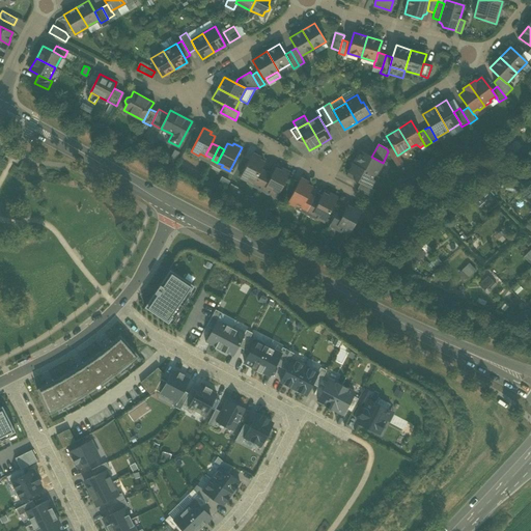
[(397,156),(392,146),(387,149),(388,151),(397,166),(402,163),(397,156)]
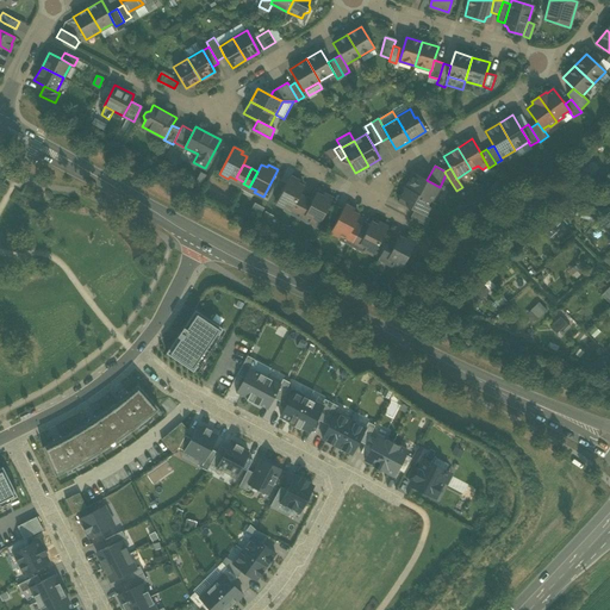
[(414,173),(406,188),(431,201),(440,187),(427,180),(414,173)]
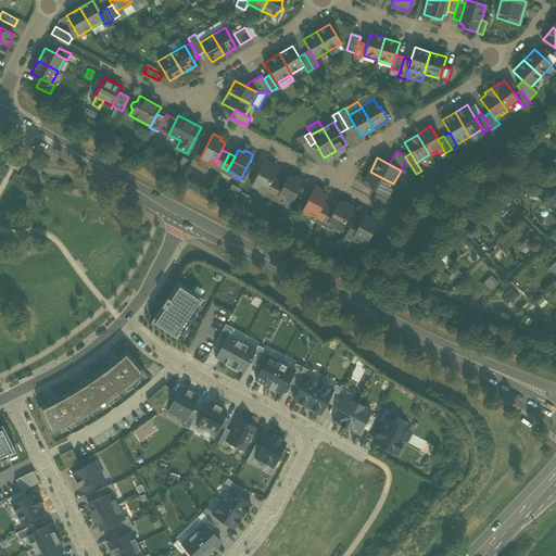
[(206,165),(219,172),(222,167),(223,166),(215,162),(215,164),(210,161),(207,163),(206,165)]
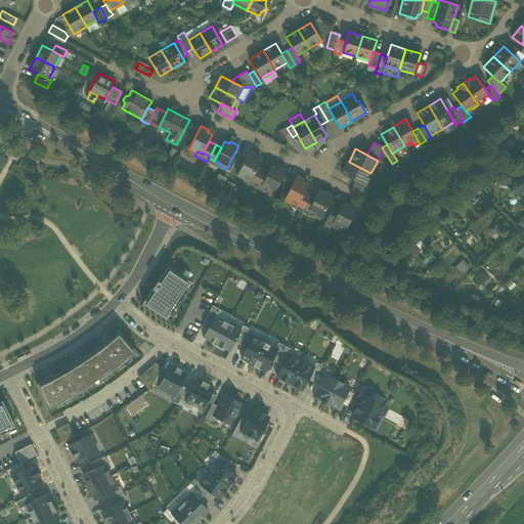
[(246,177),(251,179),(251,178),(258,167),(261,160),(256,158),(257,156),(250,151),(236,175),(245,179),(246,177)]
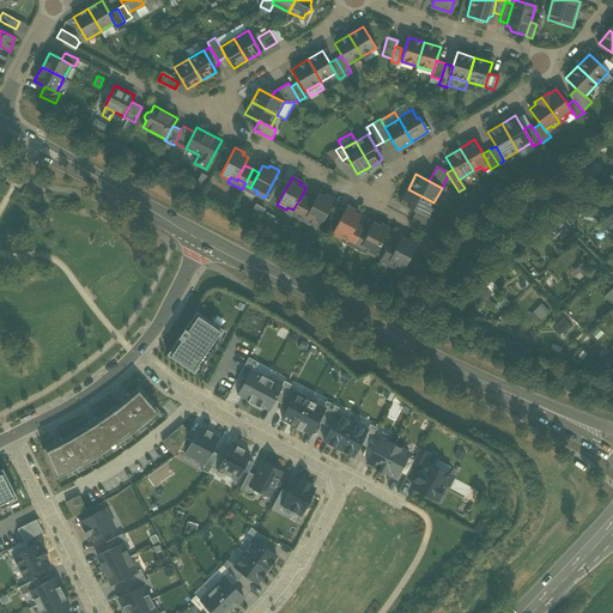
[(250,188),(244,184),(242,189),(254,195),(255,193),(258,190),(250,188)]
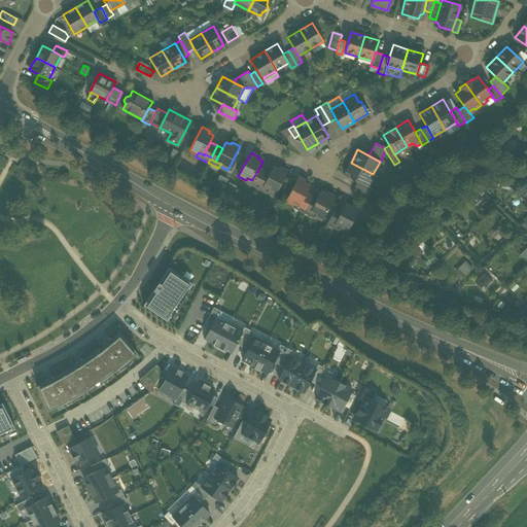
[(365,185),(373,174),(351,163),(350,162),(346,171),(344,174),(353,179),(355,176),(359,178),(358,182),(365,186),(365,185)]
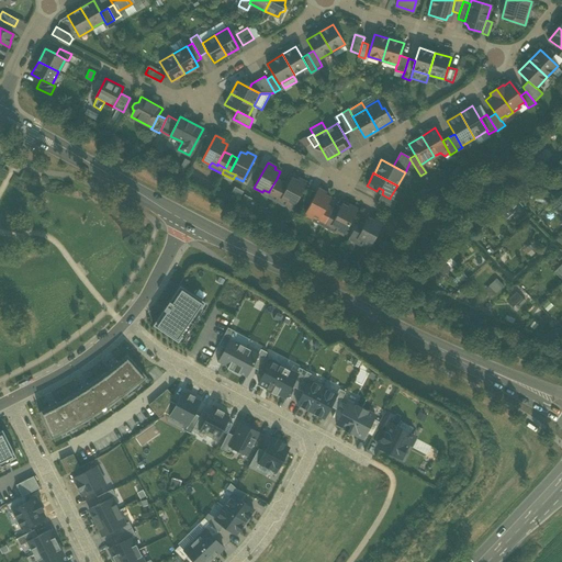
[(284,204),(293,209),(306,182),(299,179),(296,181),(291,178),(288,184),(281,198),(280,199),(287,202),(284,204)]
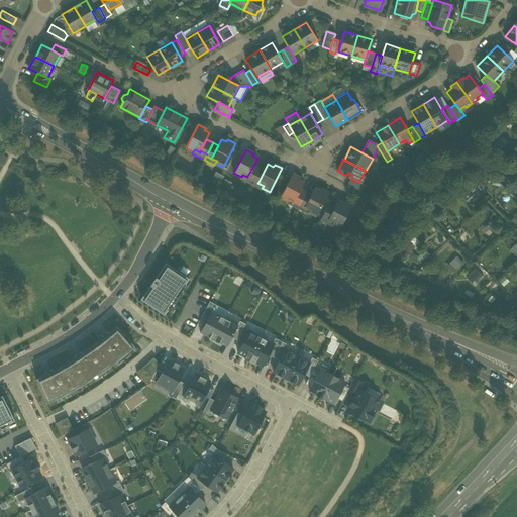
[(247,176),(253,179),(260,168),(254,165),(247,176)]
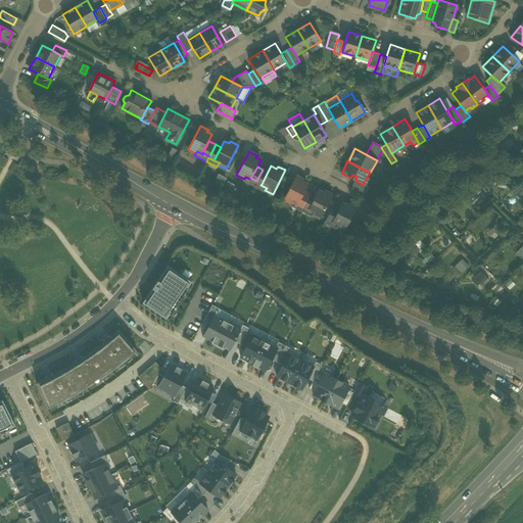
[(268,172),(263,170),(256,181),(262,184),(268,172)]
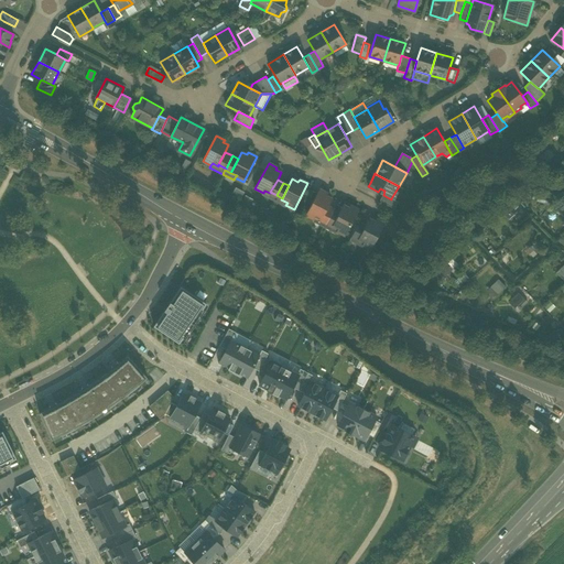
[(315,217),(321,220),(327,206),(332,198),(326,196),(327,194),(318,190),(305,215),(314,219),(315,217)]
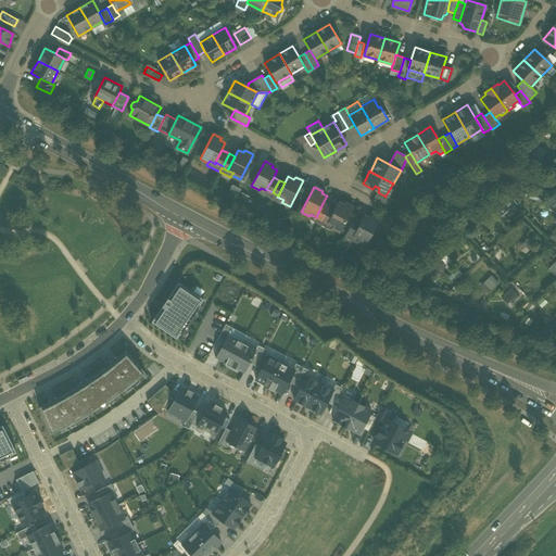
[(269,198),(273,192),(266,189),(266,190),(261,188),(260,190),(258,192),(269,198)]
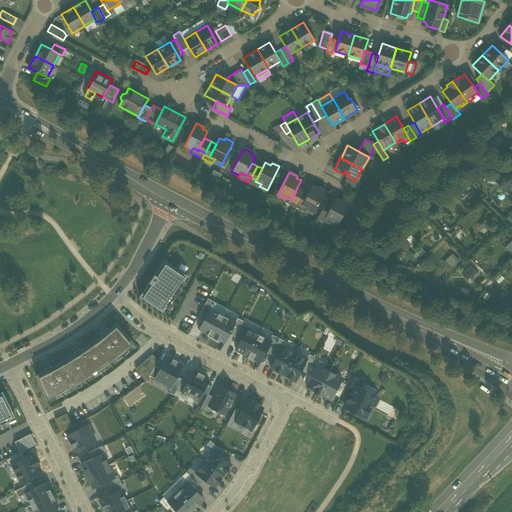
[(251,177),(248,182),(258,188),(259,186),(261,184),(255,181),(256,180),(251,177)]
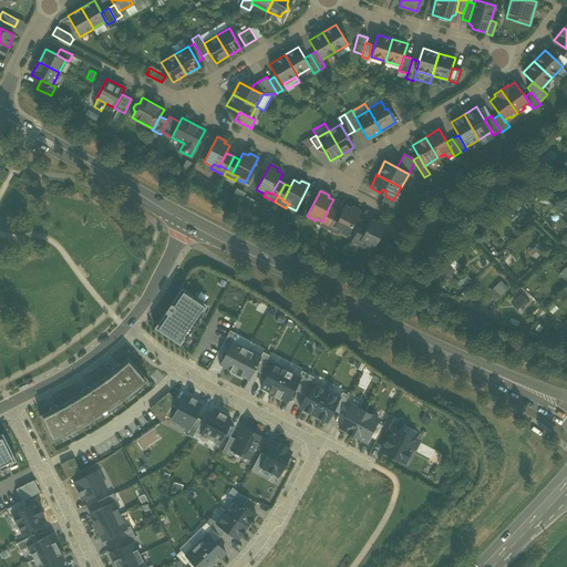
[(381,203),(397,210),(400,203),(393,199),(393,200),(385,196),(381,203)]
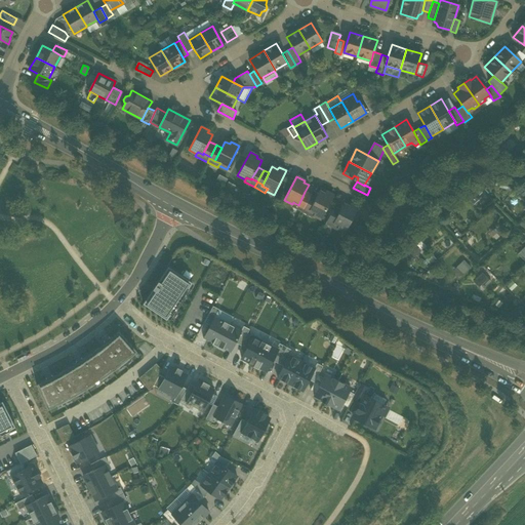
[(313,215),(321,219),(333,196),(325,192),(324,194),(319,191),(316,197),(310,209),(309,210),(314,213),(313,215)]
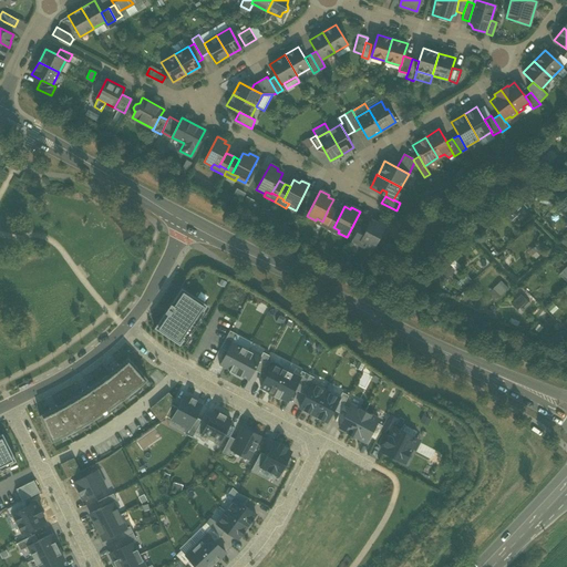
[(328,224),(329,223),(336,210),(329,207),(322,222),(328,224)]
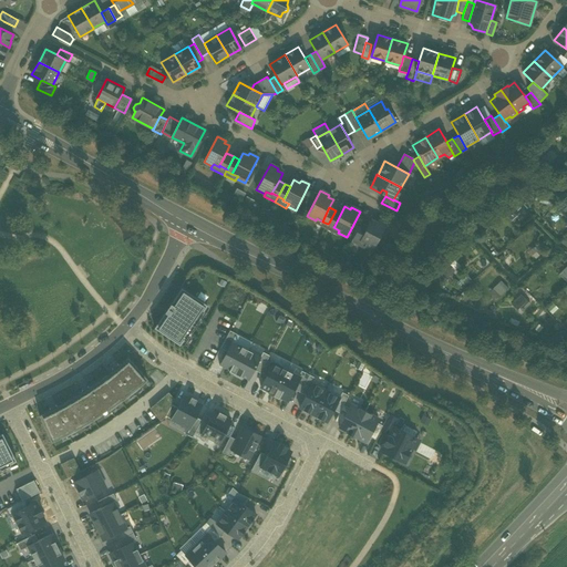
[(341,213),(336,210),(329,223),(334,226),(341,213)]
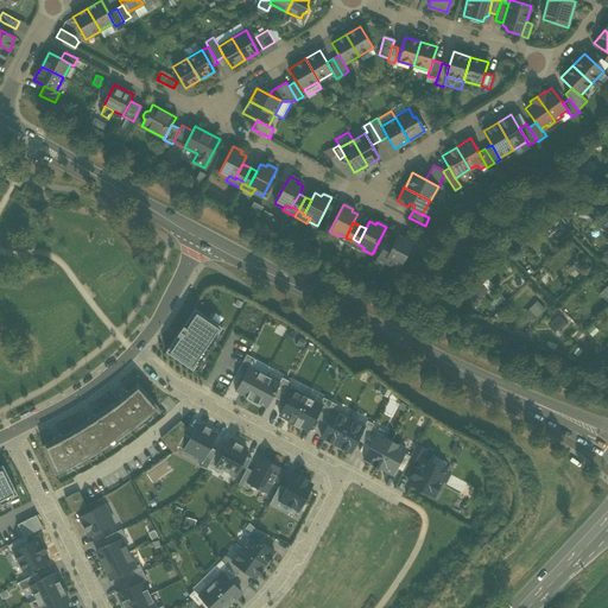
[(349,245),(352,240),(346,238),(340,234),(339,236),(337,239),(349,245)]
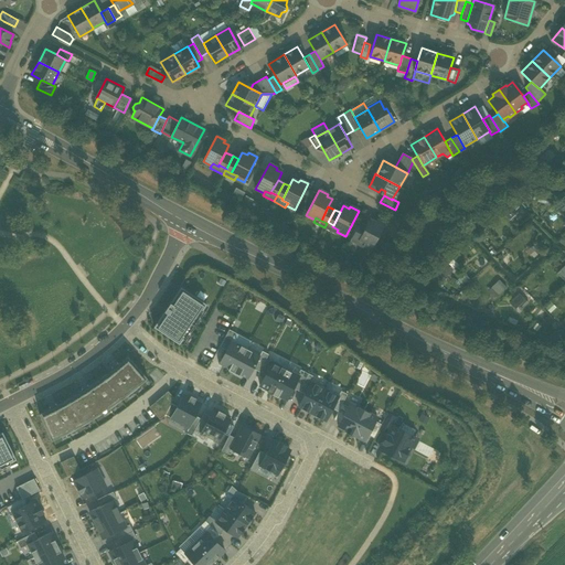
[(363,245),(371,249),(384,224),(376,220),(375,222),(370,219),(366,226),(359,240),(364,243),(363,245)]
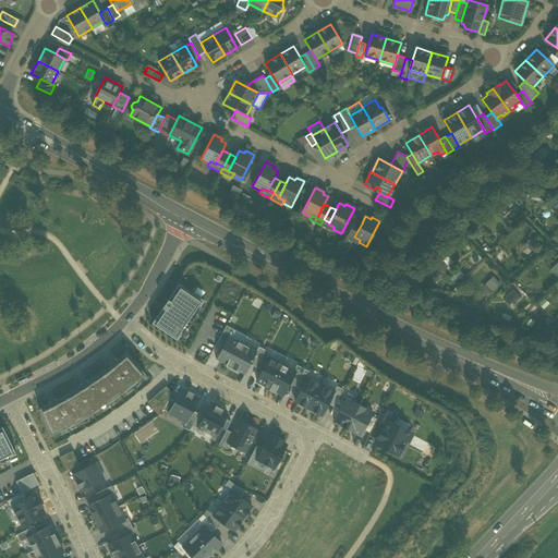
[(323,220),(320,225),(331,231),(332,229),(334,227),(328,223),(329,222),(324,219),(323,220)]
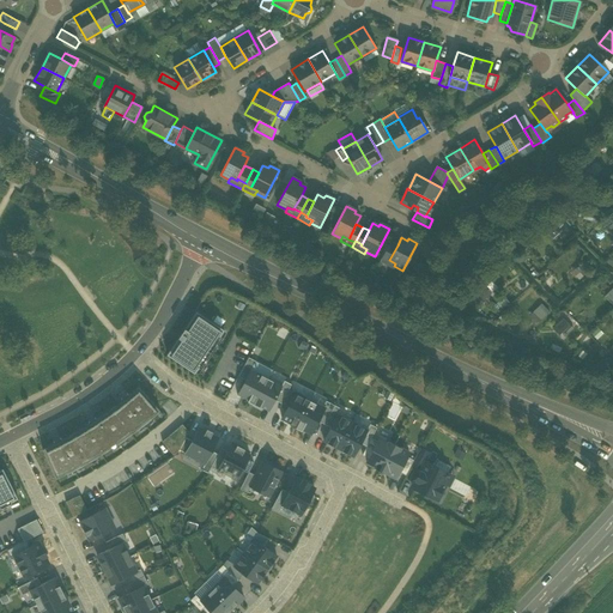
[(382,256),(389,260),(398,246),(390,242),(382,256)]
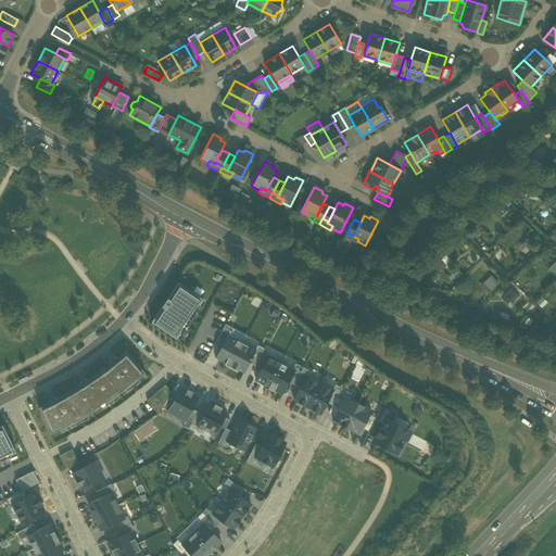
[(356,243),(357,241),(358,239),(353,236),(346,232),(344,237),(356,243)]
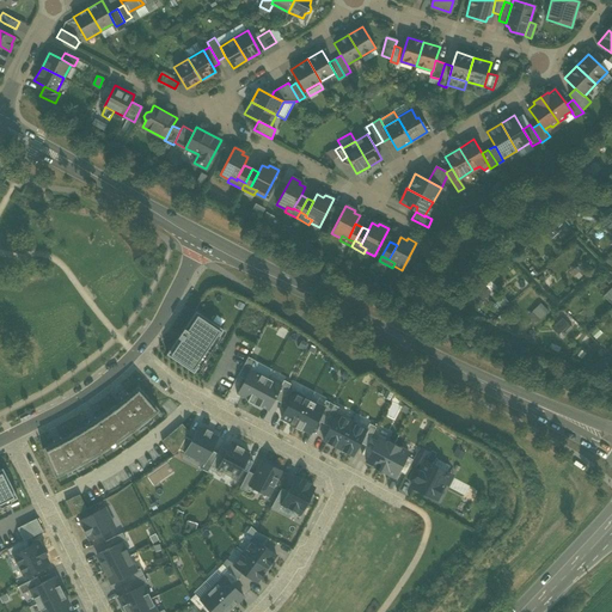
[(477,293),(482,299),(490,293),(485,287),(477,293)]
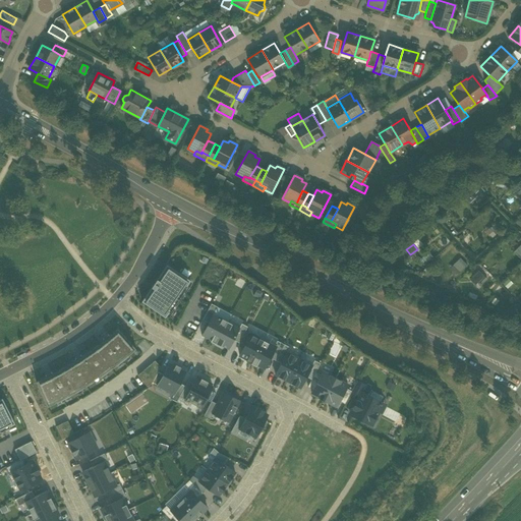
[(457,274),(467,264),(460,257),(451,268),(457,274)]
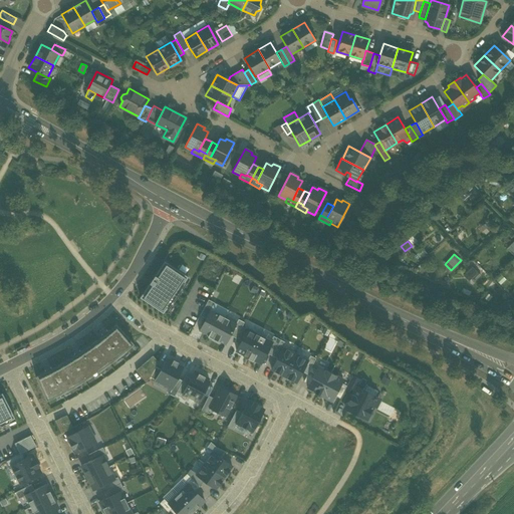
[(140,297),(163,312),(188,276),(165,260),(140,297)]
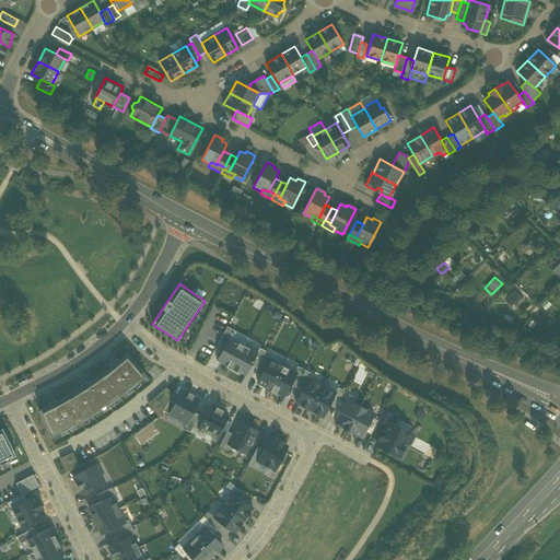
[(512,306),(522,296),(514,290),(504,300),(512,306)]
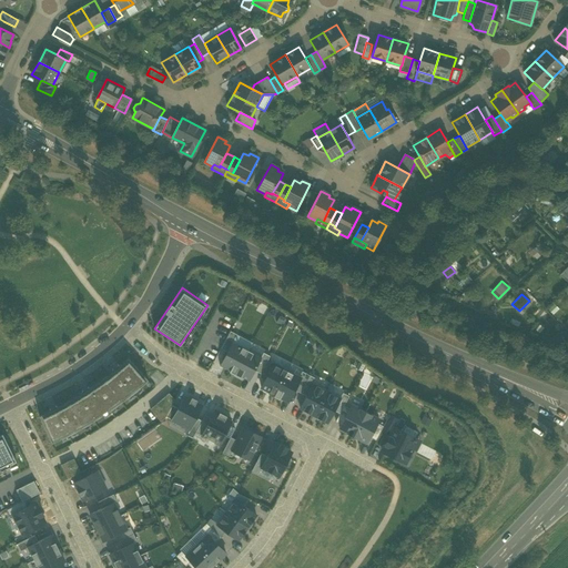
[(221,348),(226,352),(232,342),(233,342),(236,334),(231,331),(221,348)]
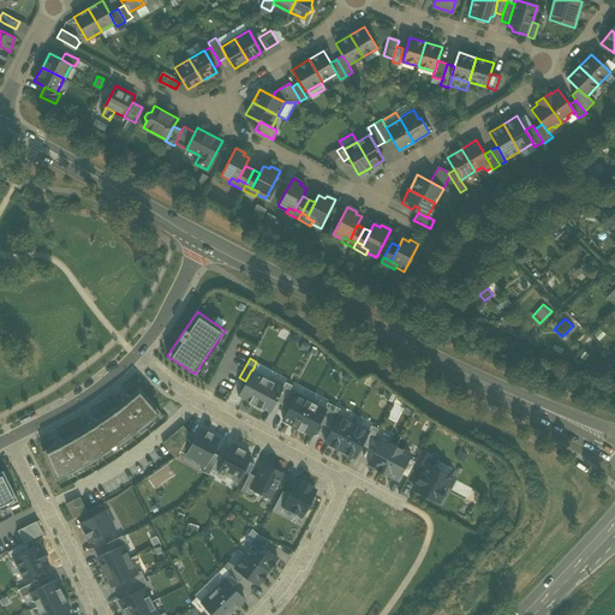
[(252,370),(268,380),(273,371),(256,362),(252,370)]
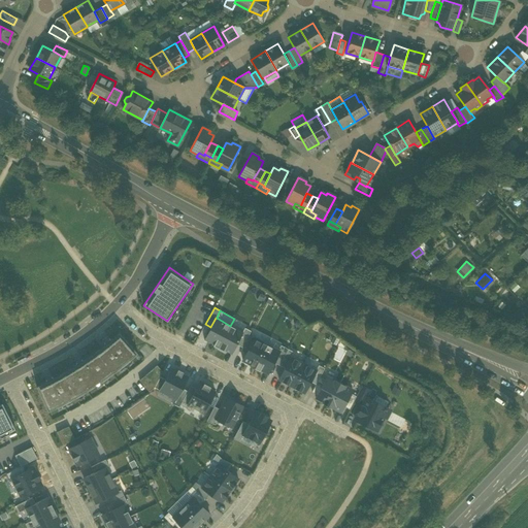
[(217,318),(216,318),(210,327),(204,339),(213,344),(213,345),(219,349),(230,326),(217,318)]
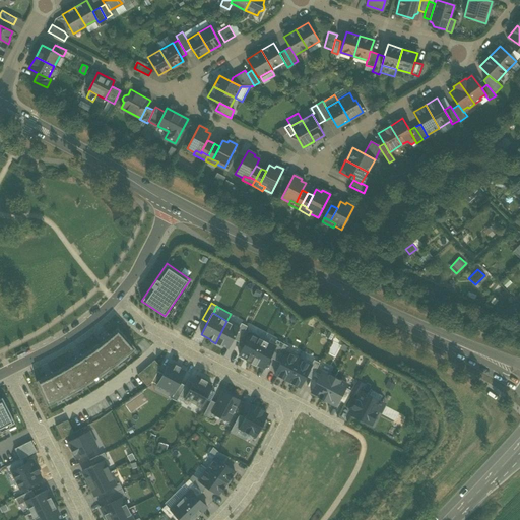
[(243,320),(231,314),(226,321),(239,327),(241,323),(243,320)]
